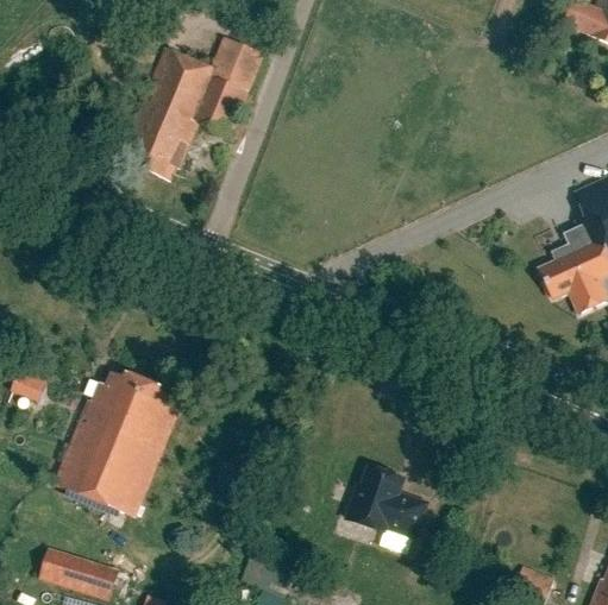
[(574,0),(563,24),(607,44),(607,0),(596,0),(593,8),(576,0),(574,0)]
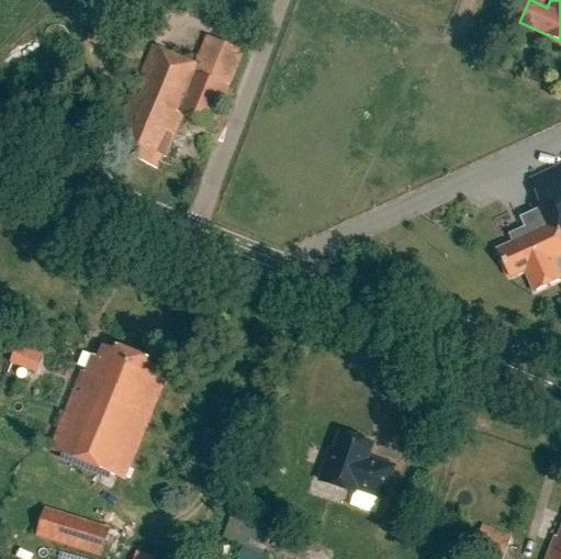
[(126,125),(115,151),(156,168),(161,155),(165,157),(183,113),(211,125),(243,49),(206,34),(194,62),(152,44),(119,122),(126,125)]
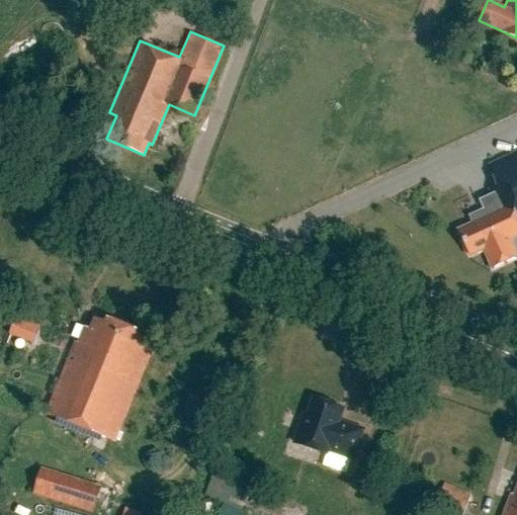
[(516,150),(488,164),(497,184),(488,188),(499,210),(457,229),(468,254),(483,248),(491,267),(516,255),(506,234),(516,229),(516,150)]
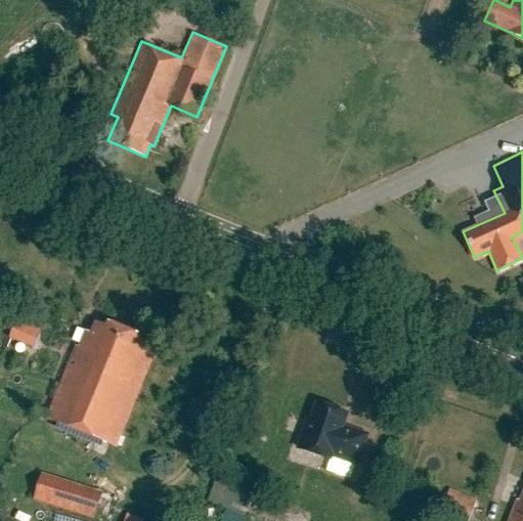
[(135,337),(137,333),(109,321),(106,326),(95,320),(90,332),(85,330),(79,346),(75,345),(45,418),(116,446),(157,346),(135,337)]
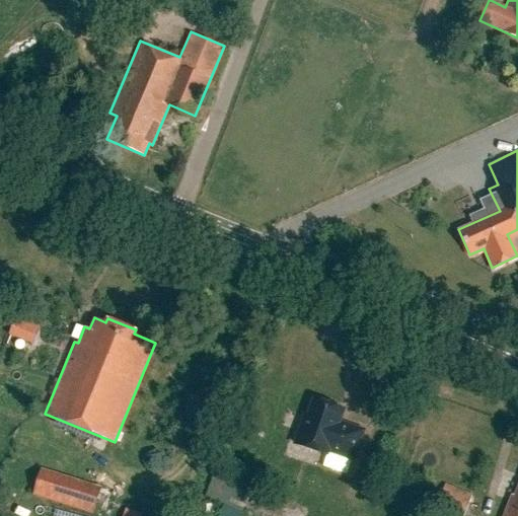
[(25,328),(19,347),(33,352),(41,335),(25,328)]
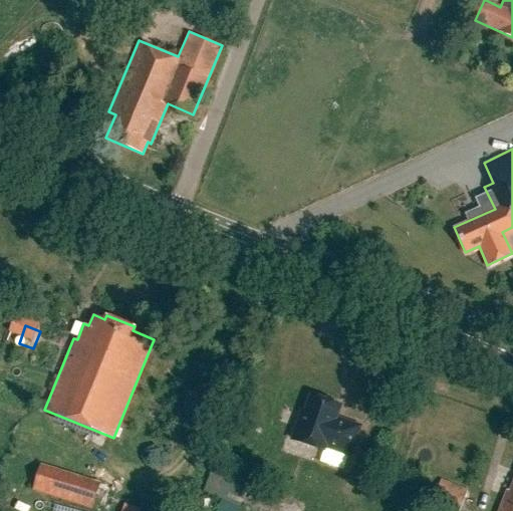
[(334,417),(338,406),(310,396),(304,413),(300,411),(291,438),(323,449),(324,446),(348,454),(358,425),(334,417)]
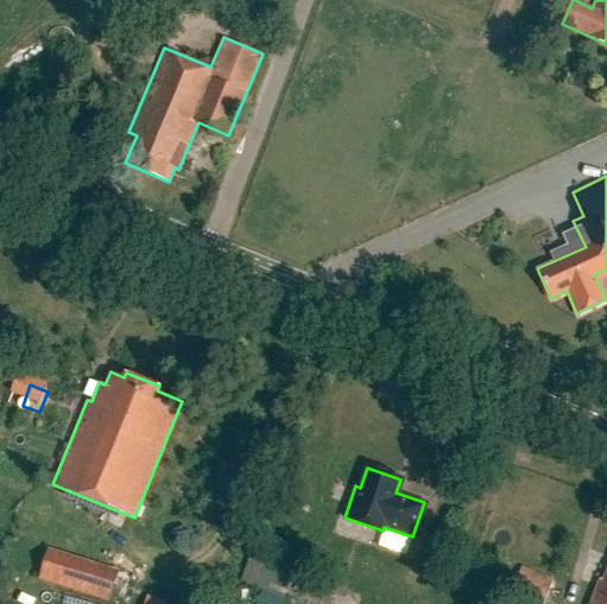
[(126,599),(138,574),(77,545),(64,570),(126,599)]
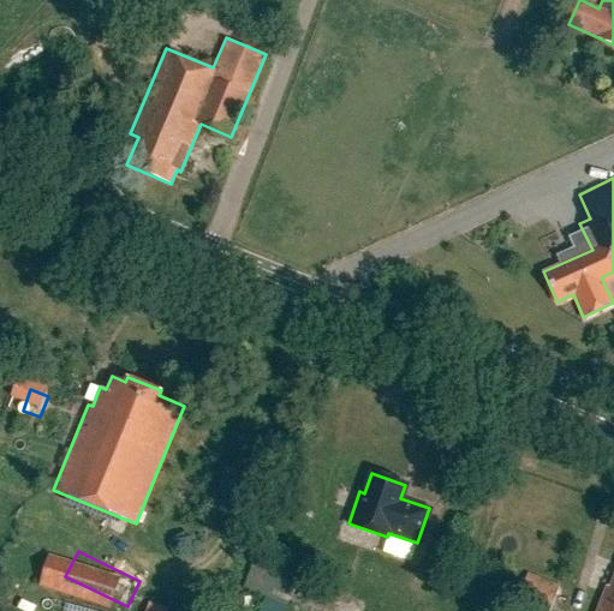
[(279,567),(266,610),(270,610),(291,610),(304,575),(279,567)]
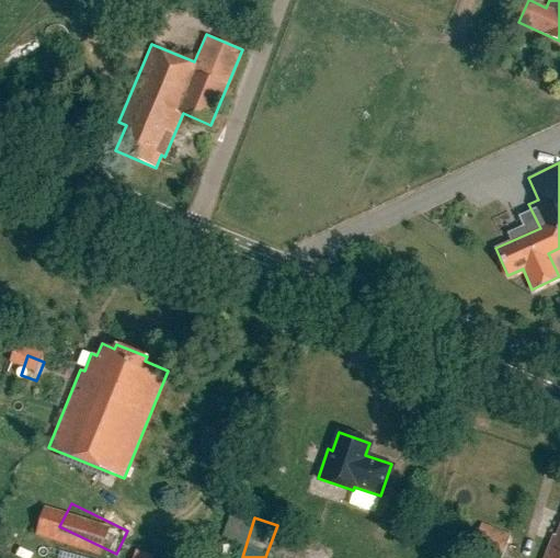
[(500,557),(510,533),(480,522),(470,548),(496,557),(500,557)]
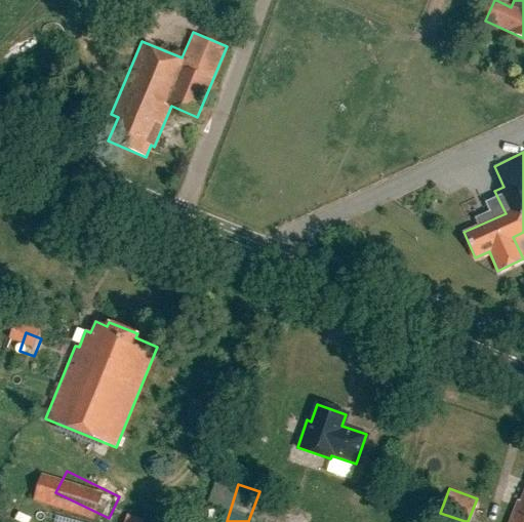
[(517,499),(508,521),(523,521),(523,489),(520,500),(517,499)]
